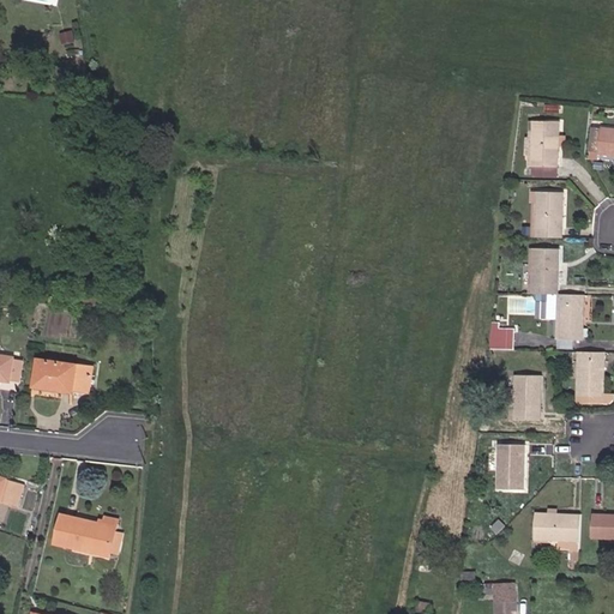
[(74,42),(73,34),(62,35),(64,43),(74,42)]
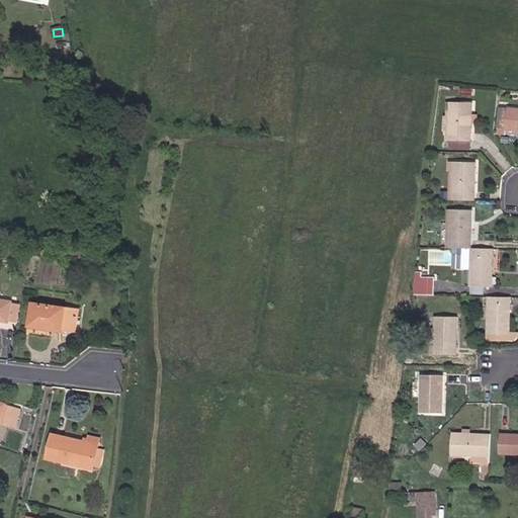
[(470,134),(471,114),(472,114),(473,102),(451,102),(451,116),(447,116),(444,116),(444,132),(446,132),(447,141),(471,141),(472,134),(470,134)]
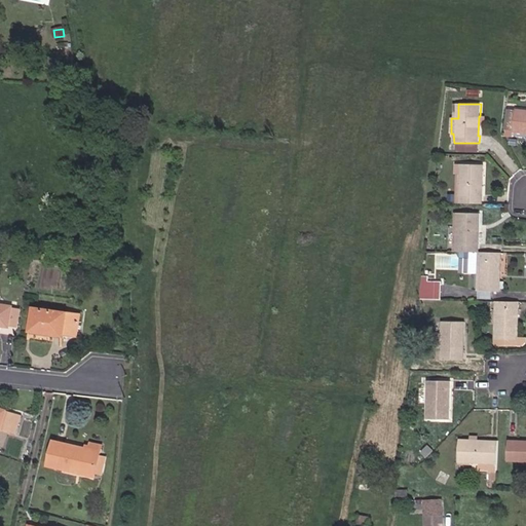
[(514,130),(516,110),(508,109),(504,129),(505,129),(514,130)]
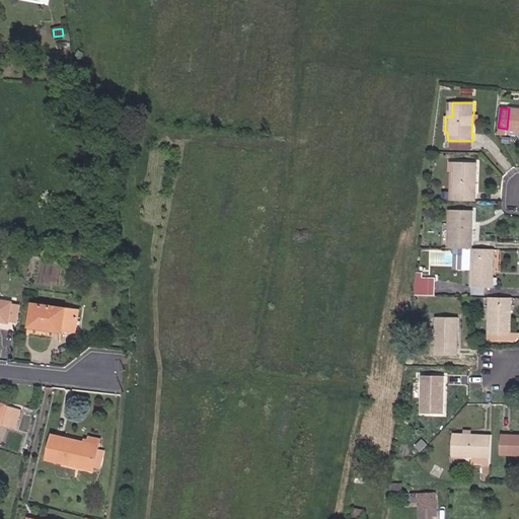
[(518,109),(510,108),(509,108),(507,129),(507,131),(518,132),(518,131),(518,130),(518,109)]
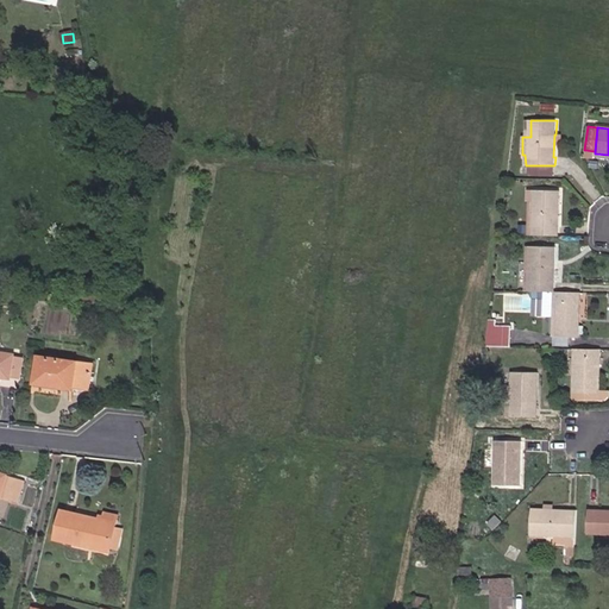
[(558,226),(558,205),(560,205),(560,190),(534,190),(533,236),(559,236),(559,226),(558,226)]
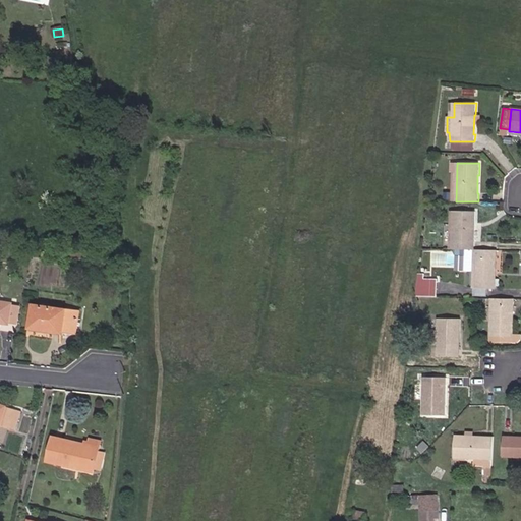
[(473,238),(474,220),(475,220),(475,212),(453,211),(451,249),(455,249),(466,250),(475,250),(475,238),(473,238)]
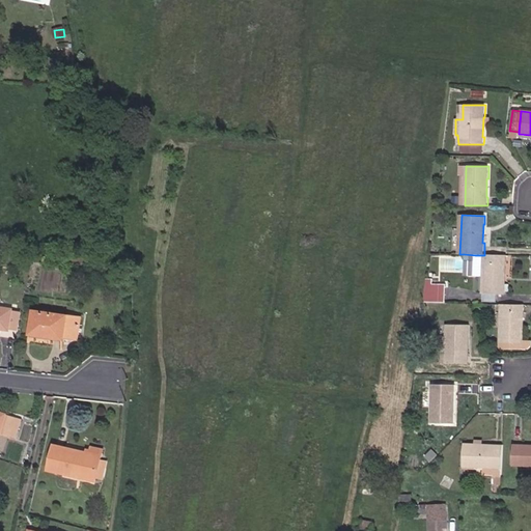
[(88,264),(89,257),(66,255),(66,261),(88,264)]
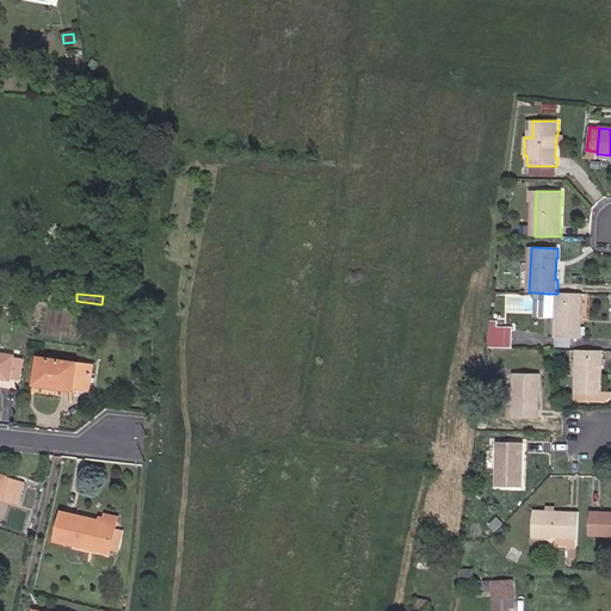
[(581,339),(582,325),(580,325),(581,303),(582,303),(582,294),(557,294),(547,294),(547,298),(545,318),(556,318),(555,338),(581,339)]
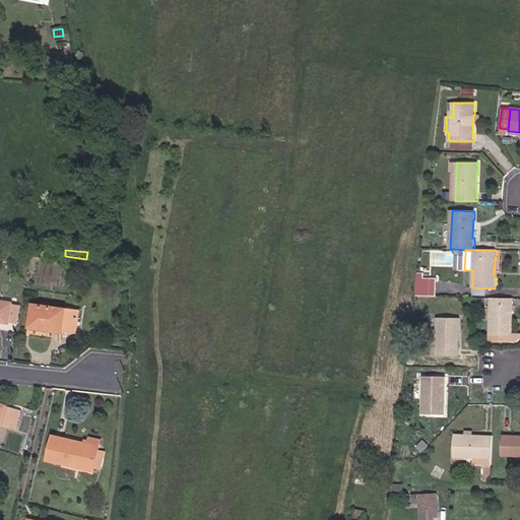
[(436,297),(437,278),(425,278),(425,275),(418,275),(416,296),(436,297)]
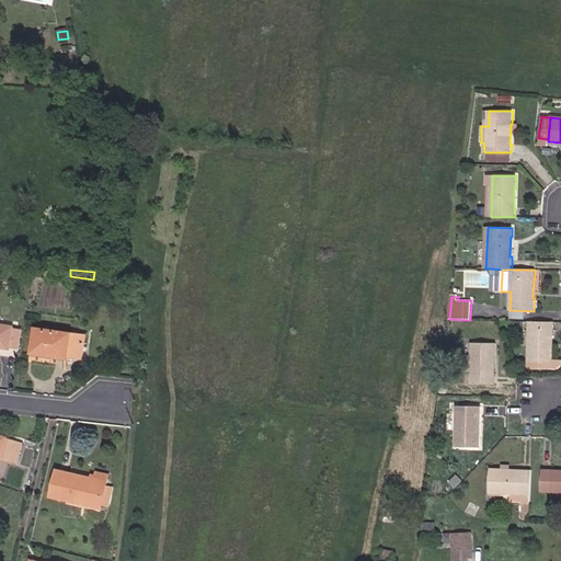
[(560,361),(553,361),(553,347),(552,347),(552,328),(553,328),(553,322),(530,321),(528,361),(535,361),(535,369),(558,369),(560,366),(560,361)]
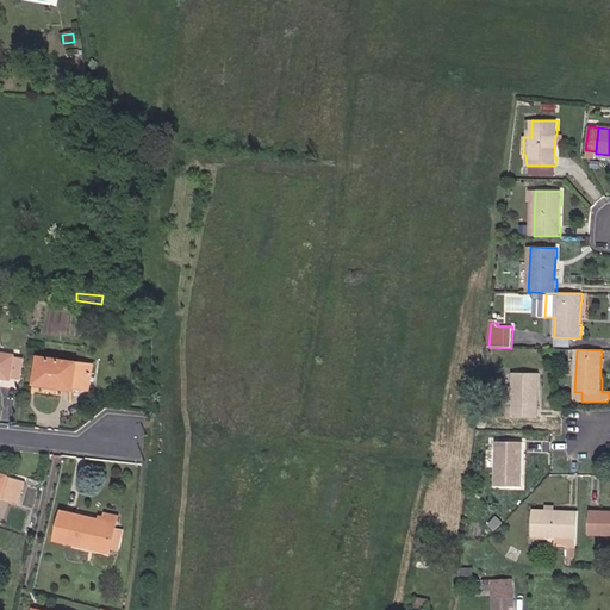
[(0,377),(11,379),(14,356),(4,355),(0,353),(0,377)]
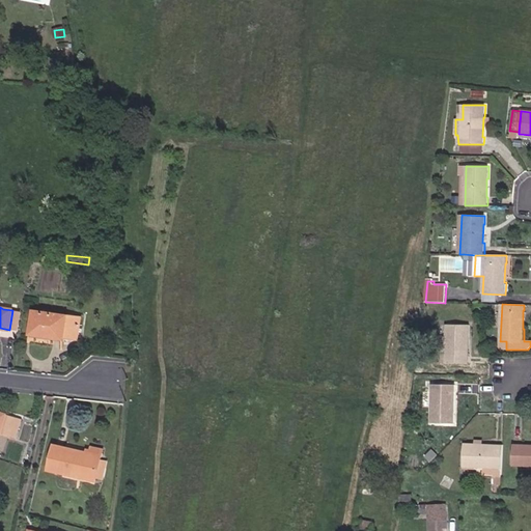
[(18,331),(21,312),(12,310),(9,330),(18,331)]
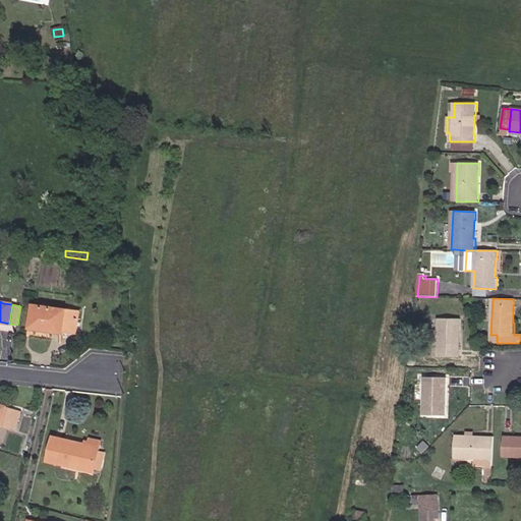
[(64,331),(66,317),(78,320),(80,311),(34,305),(31,328),(64,333),(64,331)]
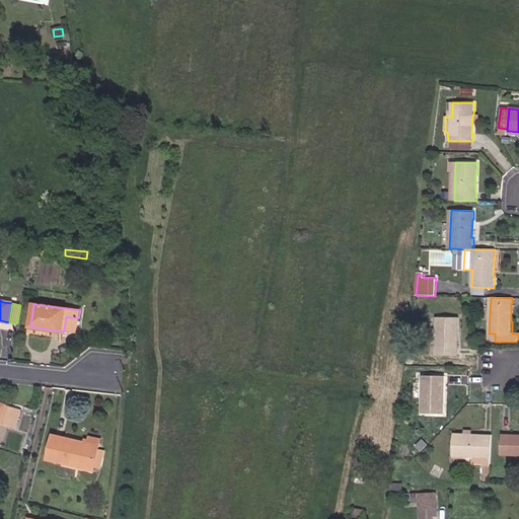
[(77,331),(78,318),(66,316),(64,329),(77,331)]
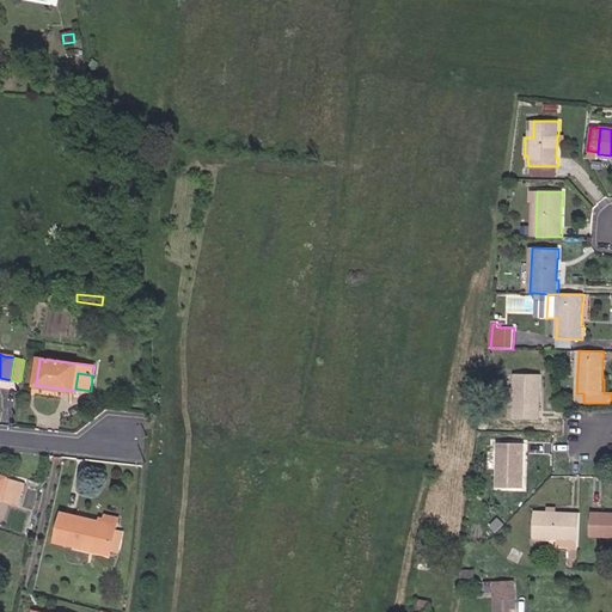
[(538,410),(539,389),(540,389),(540,374),(515,374),(514,418),(540,420),(540,410),(538,410)]
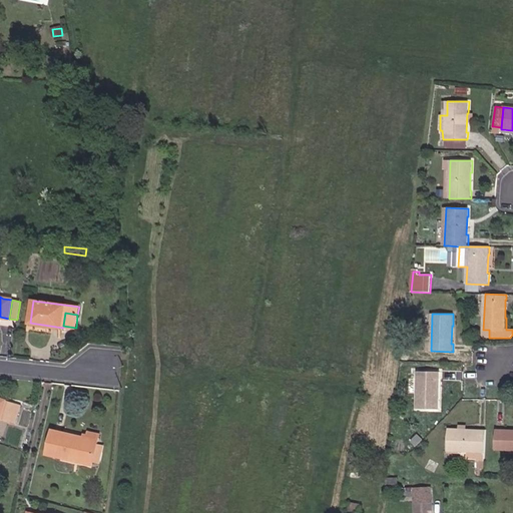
[(438,398),(438,379),(440,380),(440,372),(418,371),(417,409),(439,410),(439,398),(438,398)]
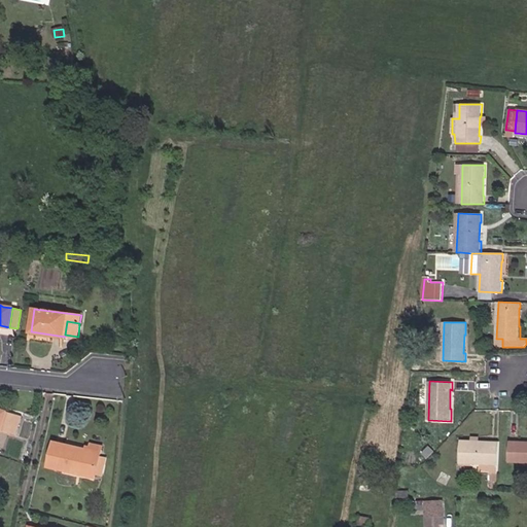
[(0,430),(14,435),(22,416),(0,409),(0,430)]
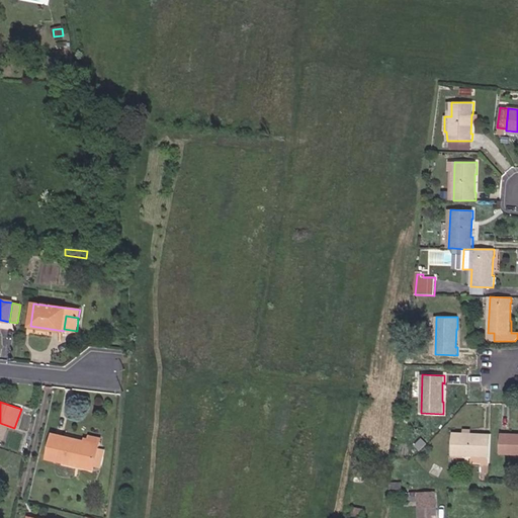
[(28,433),(35,413),(21,409),(14,428),(28,433)]
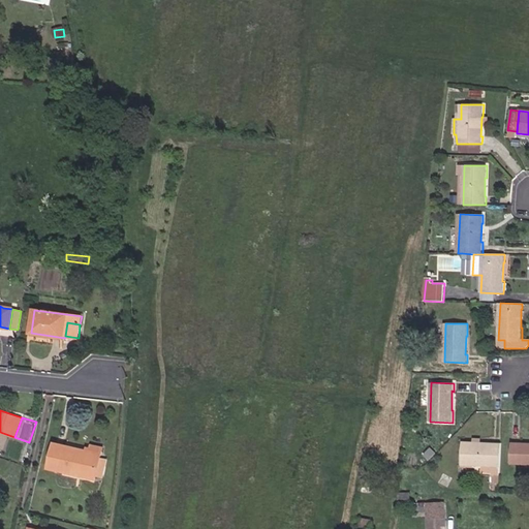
[(500,473),(501,444),(493,443),(493,445),(471,444),(471,442),(462,442),(460,465),(476,466),(476,473),(491,473),(500,473)]
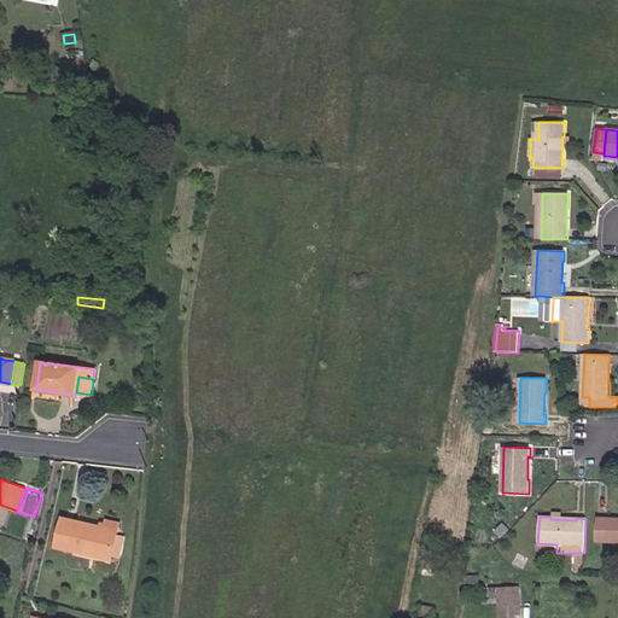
[(118,535),(118,530),(103,526),(64,518),(58,547),(112,560),(114,557),(118,535)]
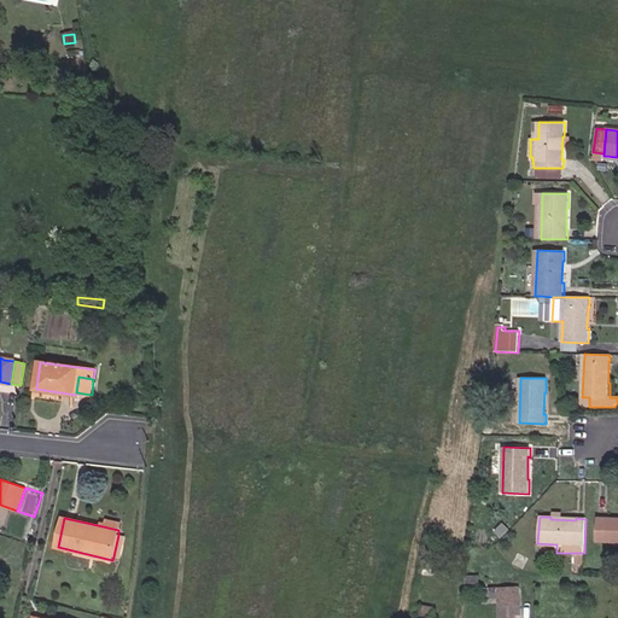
[(617,518),(598,518),(596,542),(617,542),(617,518)]
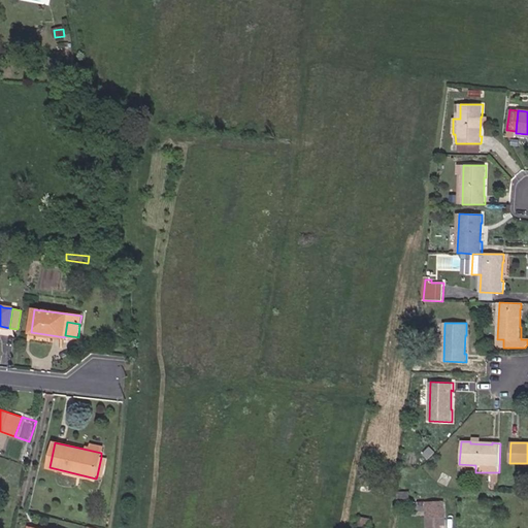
[(101,453),(103,447),(93,444),(92,448),(89,448),(88,450),(101,453)]
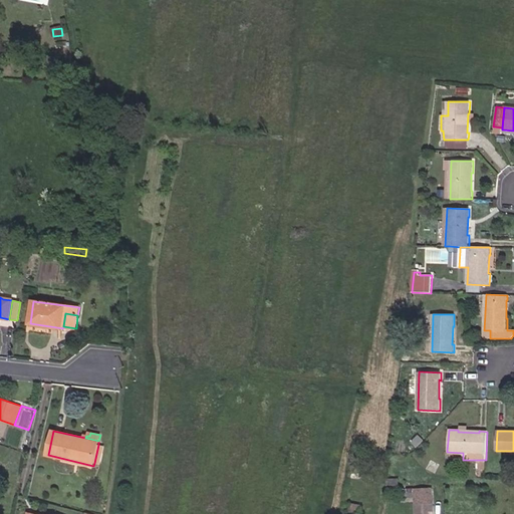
[(100,464),(104,447),(98,445),(94,463),(100,464)]
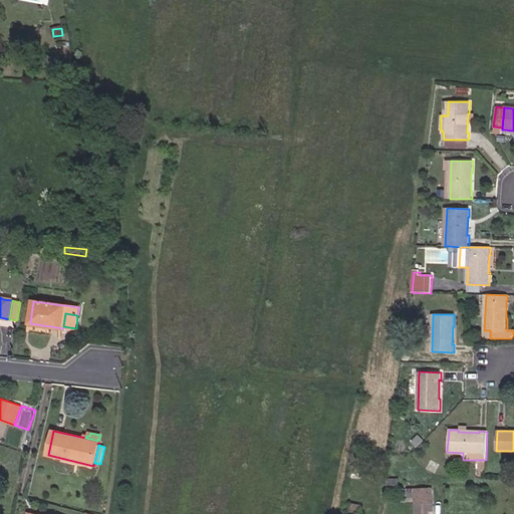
[(485,470),(486,460),(477,460),(477,469),(485,470)]
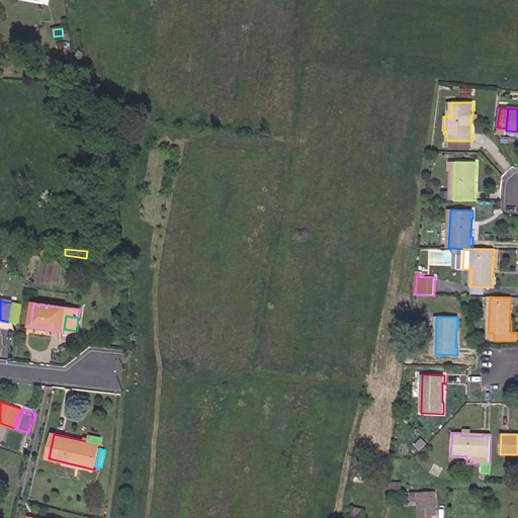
[(402,495),(402,483),(391,483),(392,494),(402,495)]
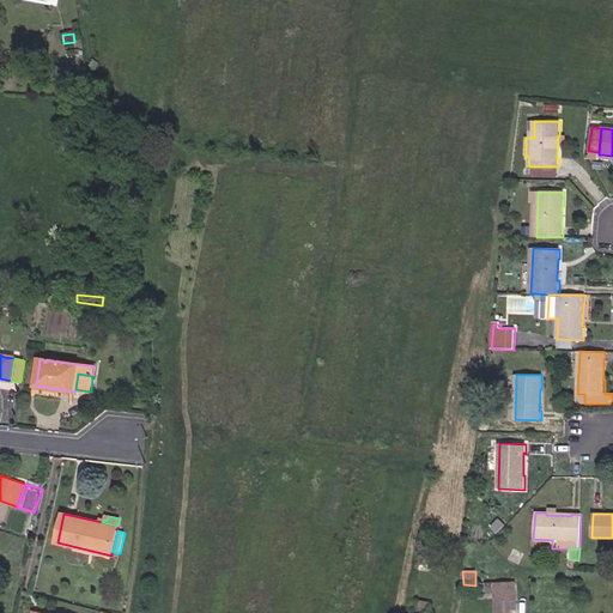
[(516,612),(515,582),(495,583),(495,594),(496,612),(516,612)]
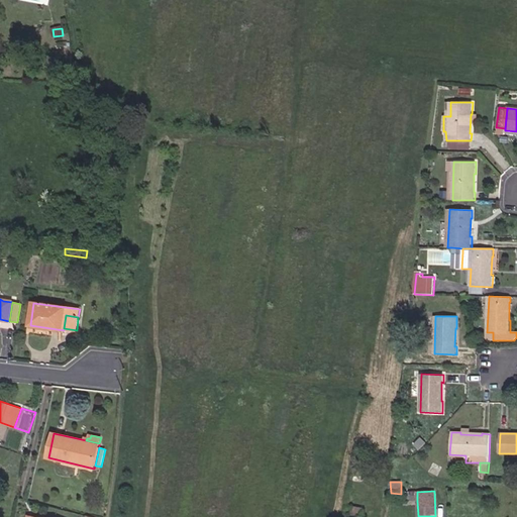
[(417,501),(417,492),(408,492),(408,501),(417,501)]
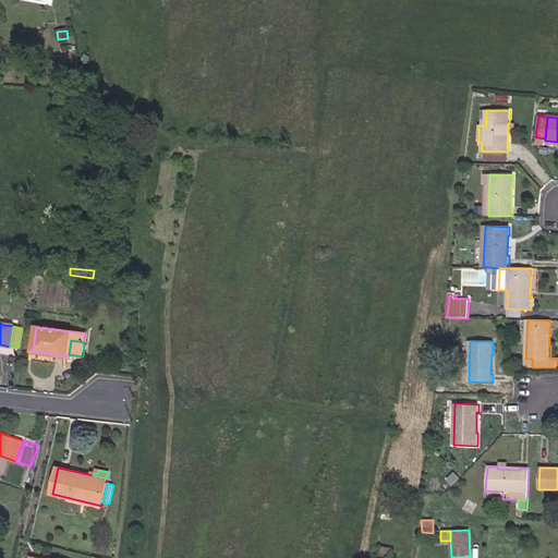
[(391,557),(393,549),(379,547),(377,557),(391,557)]
